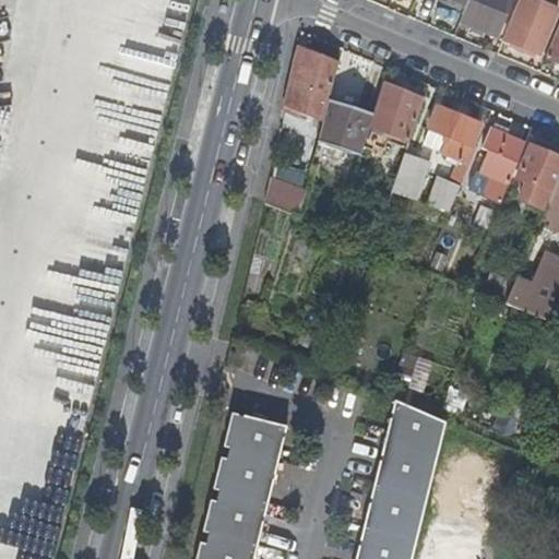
[(470,0),(468,4),(462,20),(498,35),(513,0),(470,0)]
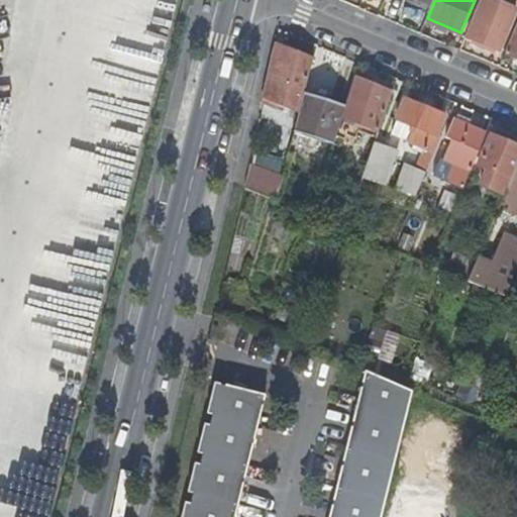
[(484,0),(469,36),(501,49),(516,11),(516,10),(509,7),(512,0),(496,0),(496,1),(492,0),(484,0)]
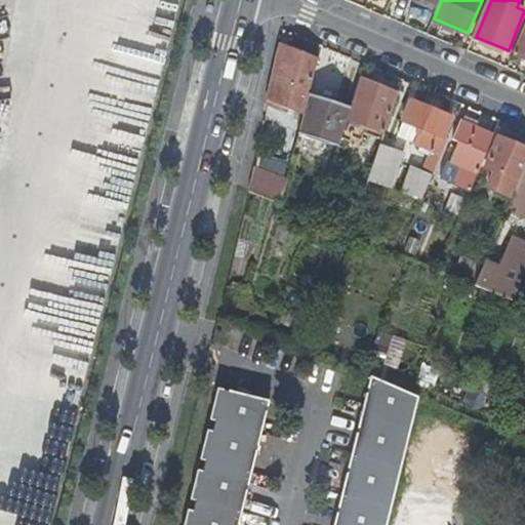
[(524,28),(515,52),(524,56),(524,28)]
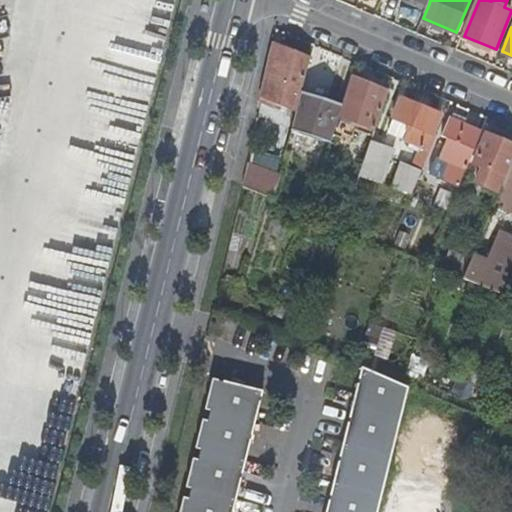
[(273,45),(258,97),(298,109),(303,92),(313,57),(273,45)]
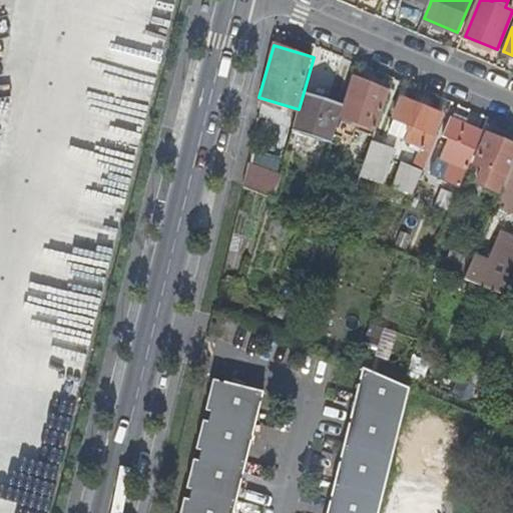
[(354,75),(345,104),(341,114),(377,128),(390,91),(354,75)]
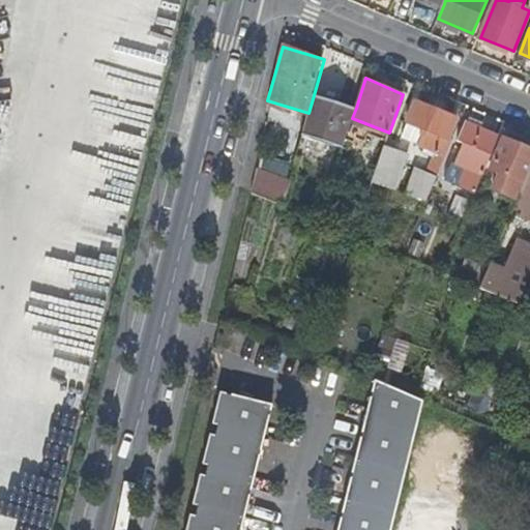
[(314,95),(308,113),(303,134),(344,147),(352,120),(352,118),(356,108),(314,95)]
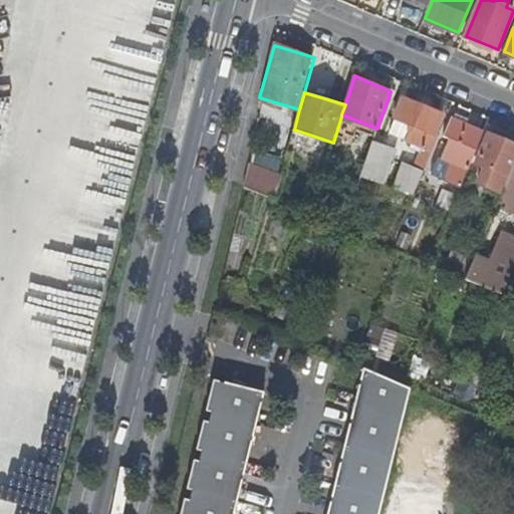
[(433,151),(440,135),(436,133),(444,114),(406,98),(397,117),(414,125),(408,140),(424,147),(433,151)]
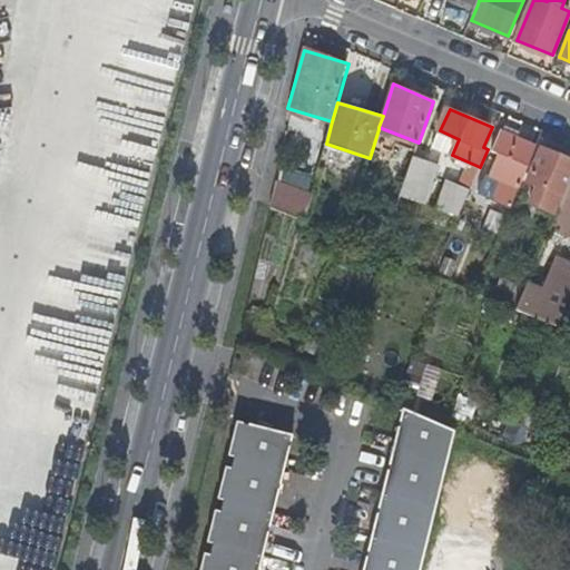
[(529,166),(538,145),(502,130),(490,159),(510,167),(513,159),(529,166)]
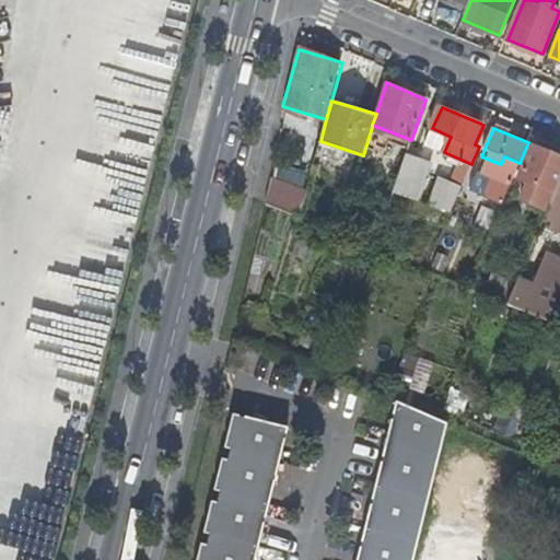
[(547,211),(559,175),(559,155),(532,146),(516,182),(527,185),(521,200),(547,211)]
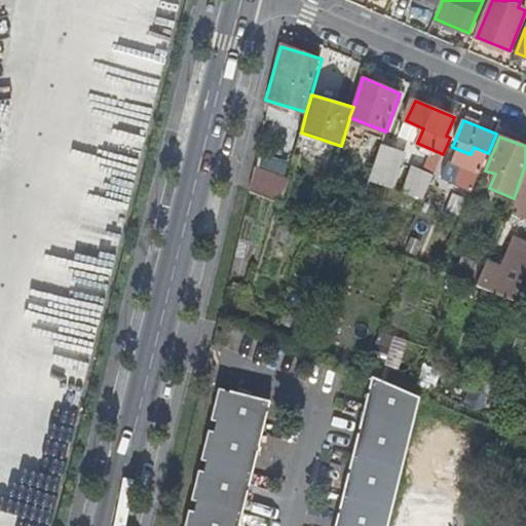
[(382,144),(370,180),(392,188),(405,152),(382,144)]
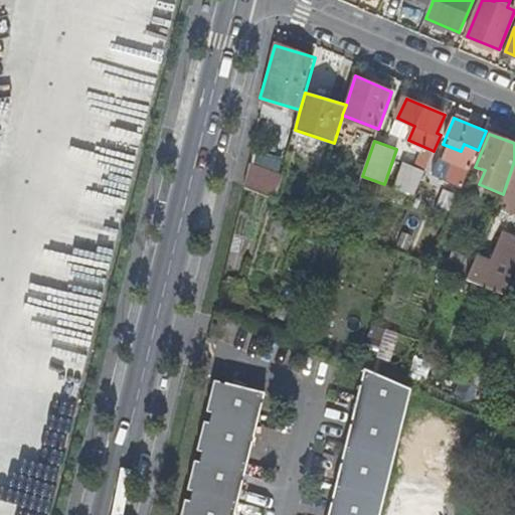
[(414,171),(424,175),(434,151),(424,147),(414,171)]
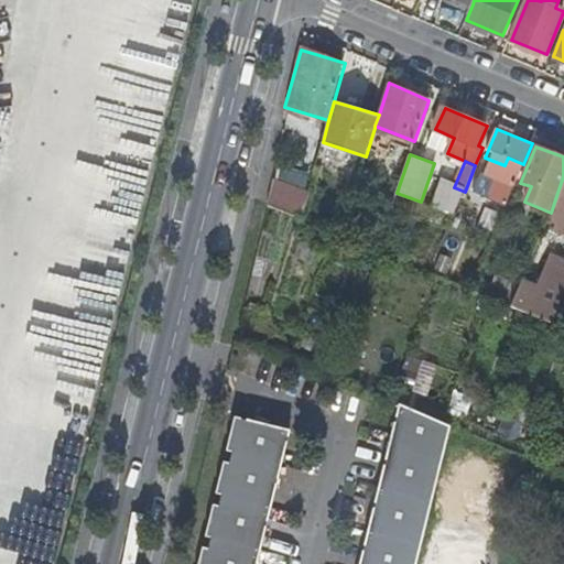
[(489,197),(507,205),(516,183),(498,176),(489,197)]
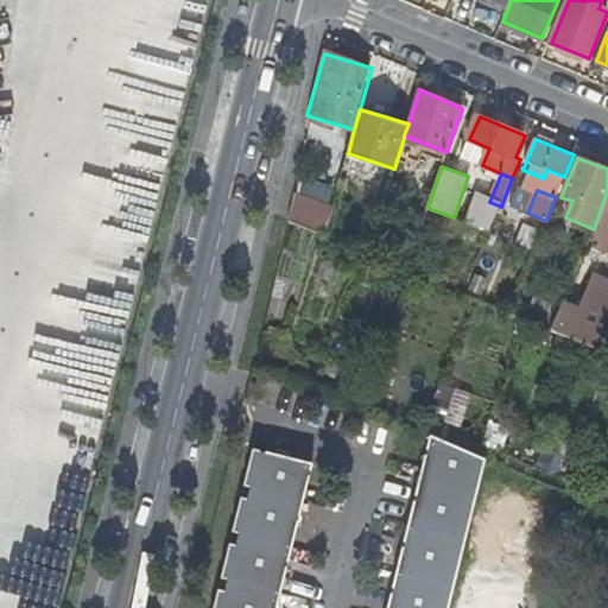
[(607,247),(607,190),(594,229),(588,246),(606,253),(607,247)]
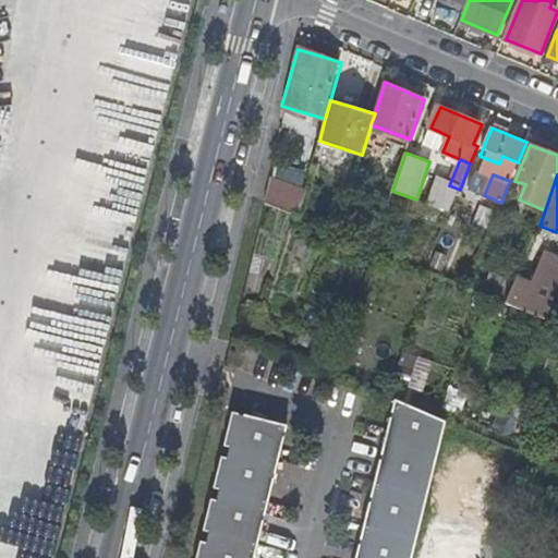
[(265,203),(298,216),(304,190),(270,178),(265,203)]
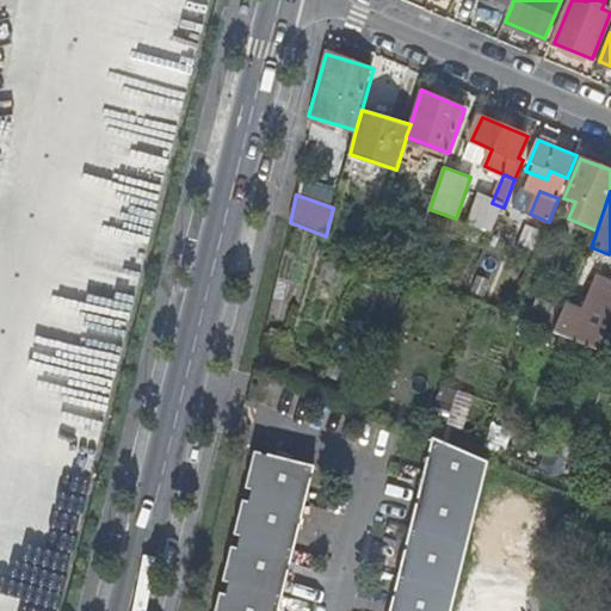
[(553,333),(599,352),(610,322),(610,279),(596,273),(581,307),(566,301),(553,333)]
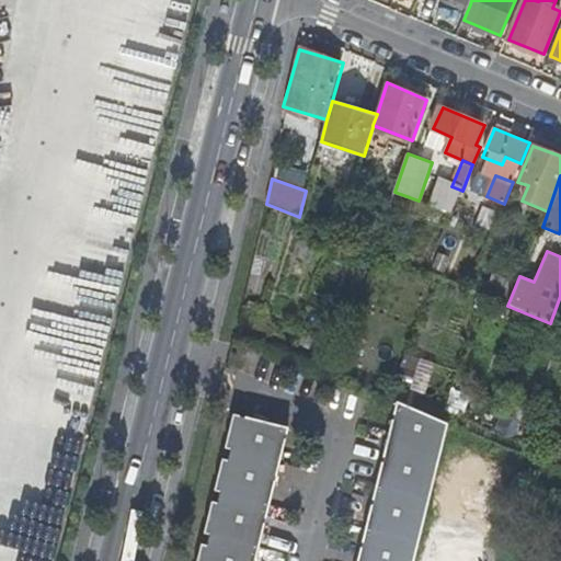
[(425,391),(434,362),(403,353),(395,381),(425,391)]
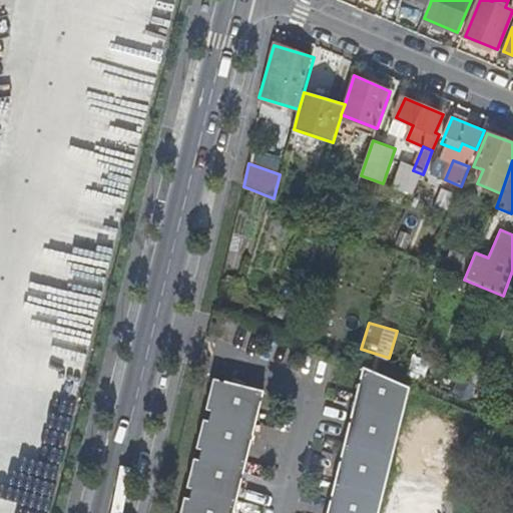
[(380,512),(412,387),(356,364),(321,512),(380,512)]
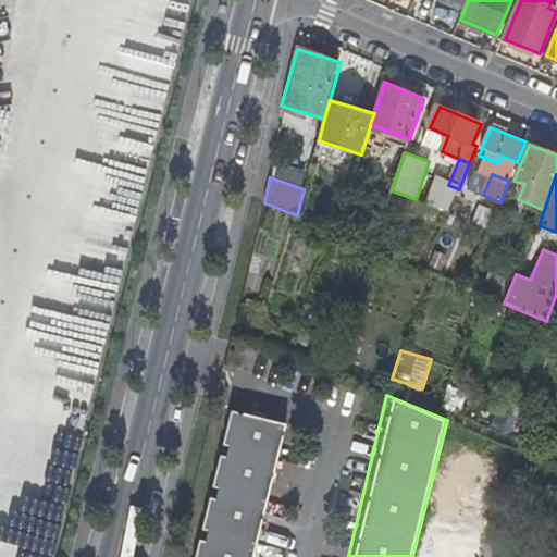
[(250,556),(283,423),(230,409),(221,444),(226,445),(224,456),(219,455),(211,486),(217,487),(213,498),(208,497),(200,529),(206,530),(203,541),(198,539),(193,556),(250,556)]
